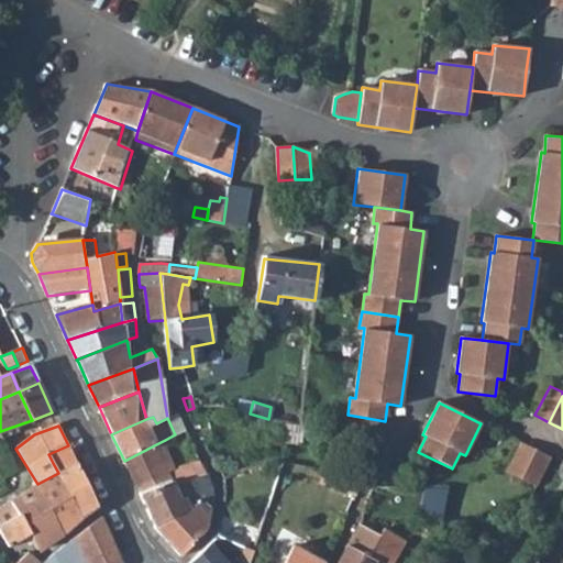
[(156,444),(166,466),(175,462),(165,440),(156,444)]
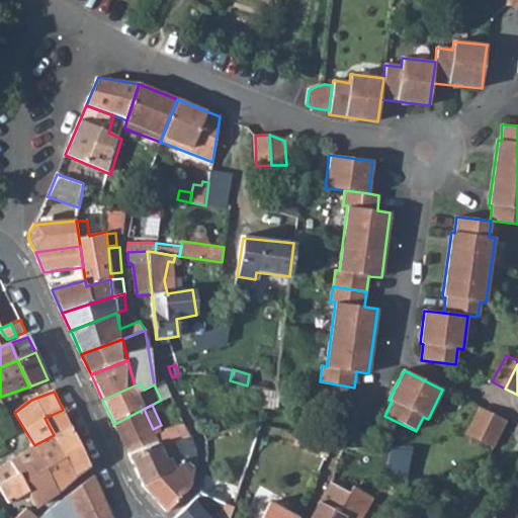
[(493,414),(480,408),(465,435),(479,441),(493,414)]
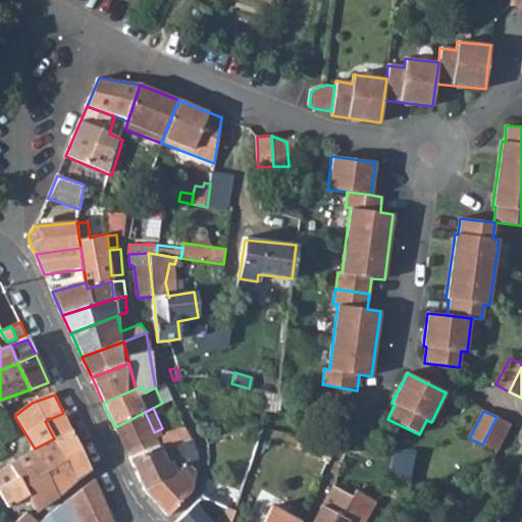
[(157,436),(154,432),(145,412),(115,427),(129,457),(160,444),(164,452),(193,438),(184,429),(183,425),(157,436)]
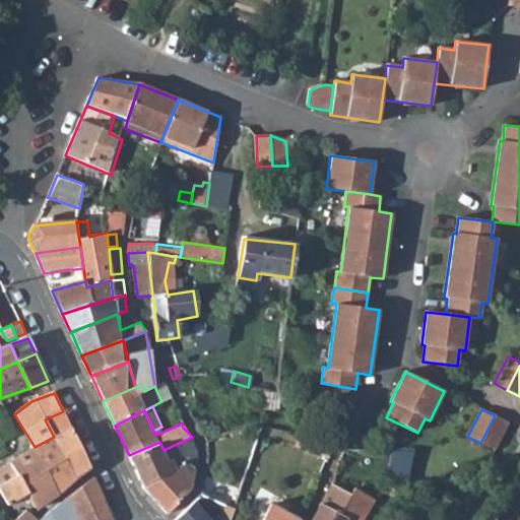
[(49,428),(66,419),(63,411),(45,419),(49,428)]
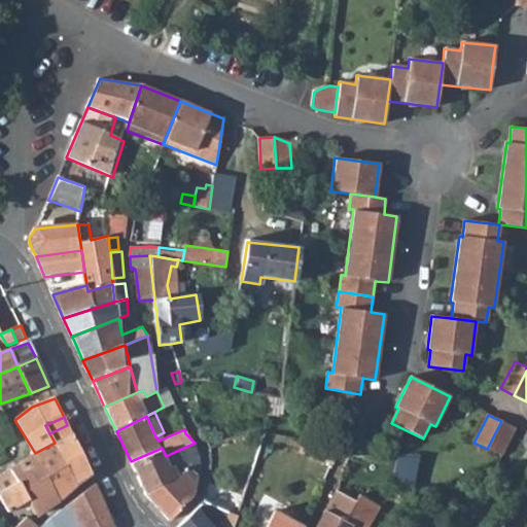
[(501,421),(487,449),(501,456),(516,428),(501,421)]
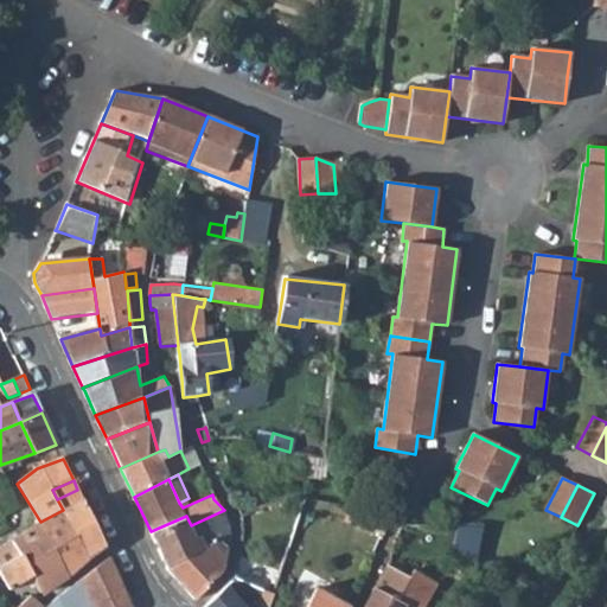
[(63,510),(89,558),(104,547),(83,500),(63,510)]
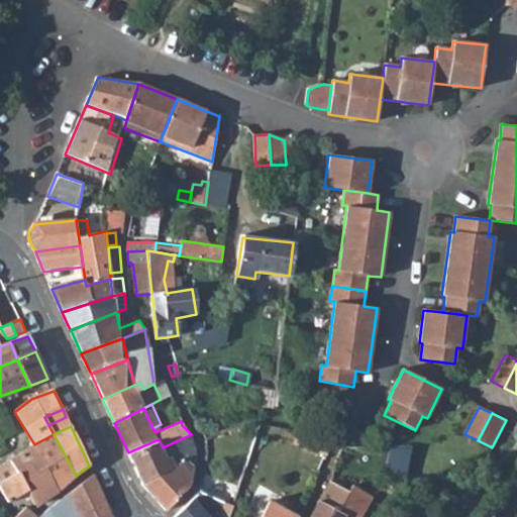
[(34,444),(30,447),(48,479),(56,491),(76,476),(54,434),(34,444)]
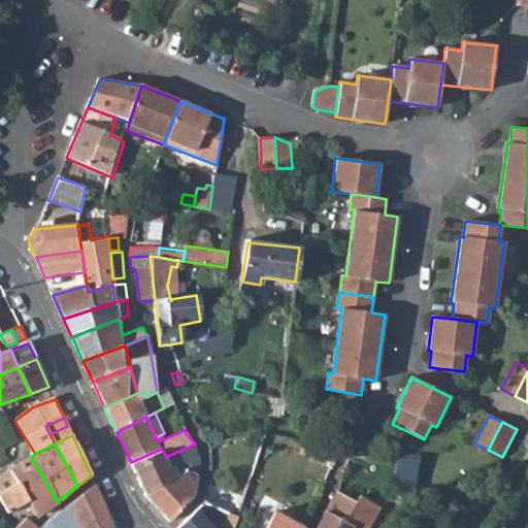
[(195,443),(166,457),(162,449),(131,462),(143,488),(145,493),(146,494),(201,463),(195,443)]
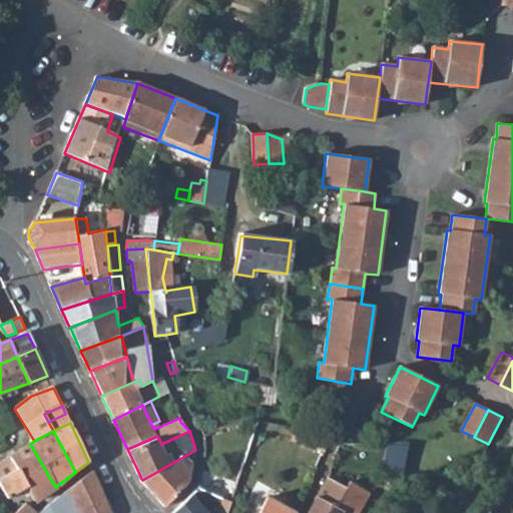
[(8,458),(16,470),(3,477),(0,478),(0,488),(6,499),(25,488),(48,475),(30,444),(8,458)]
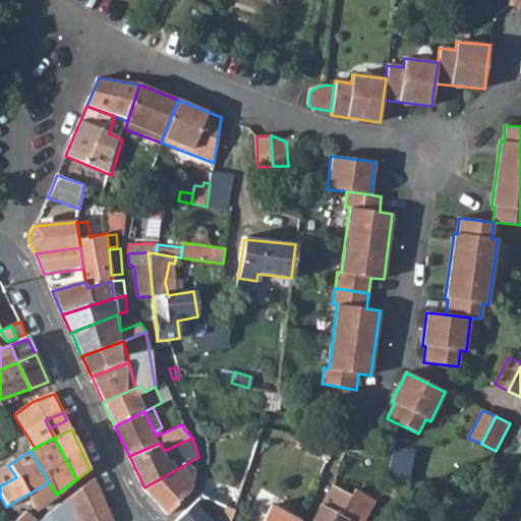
[(390,452),(382,484),(404,491),(412,452),(390,452)]
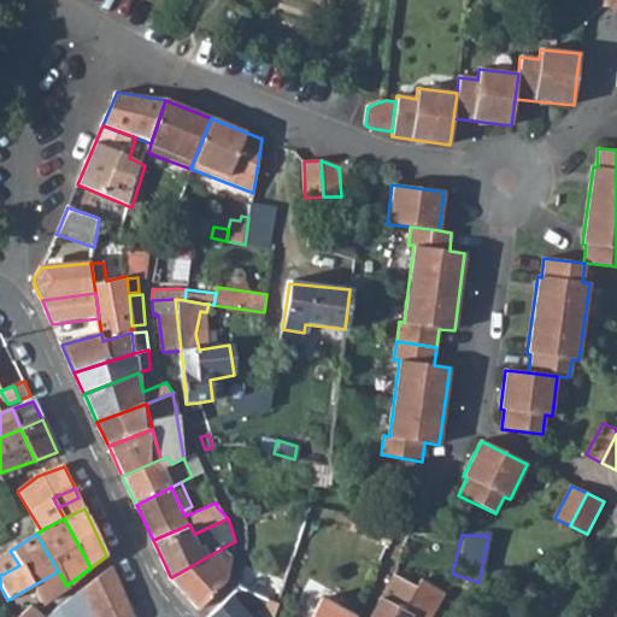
[(199,609),(228,577),(235,541),(171,577),(199,609)]
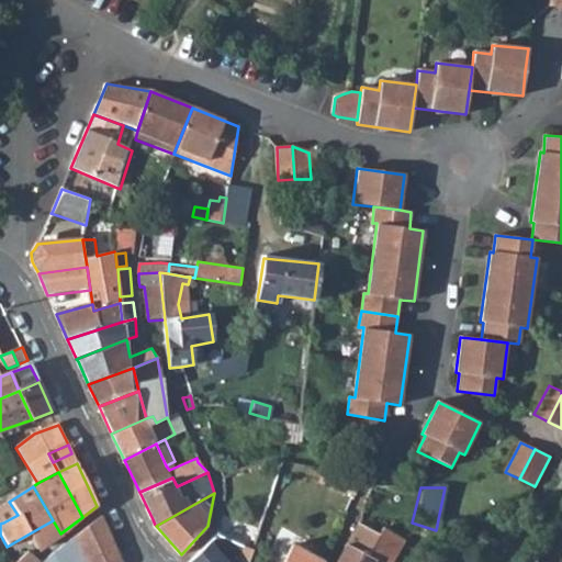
[(0,517),(3,523),(18,515),(9,502),(0,505),(0,517)]
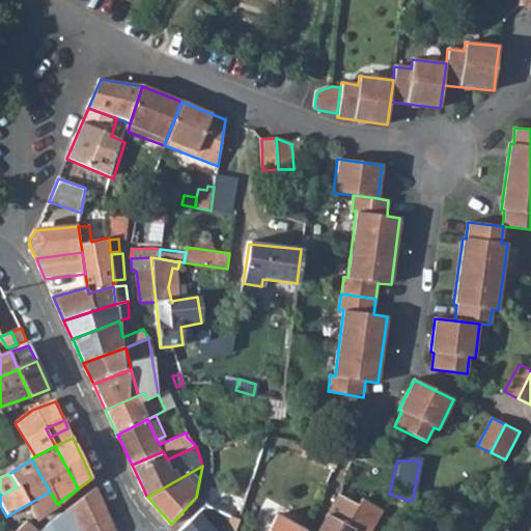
[(54,521),(60,529),(70,521),(75,530),(82,530),(84,530),(83,530),(116,530),(95,487),(54,521)]
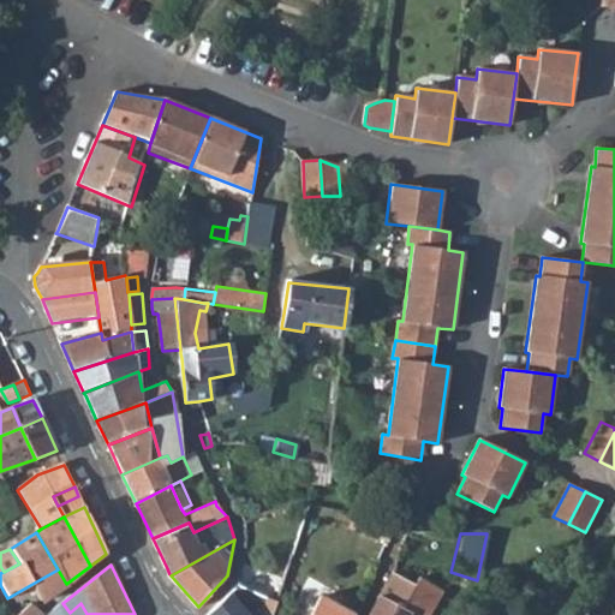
[(66,584),(58,569),(30,585),(42,602),(66,584)]
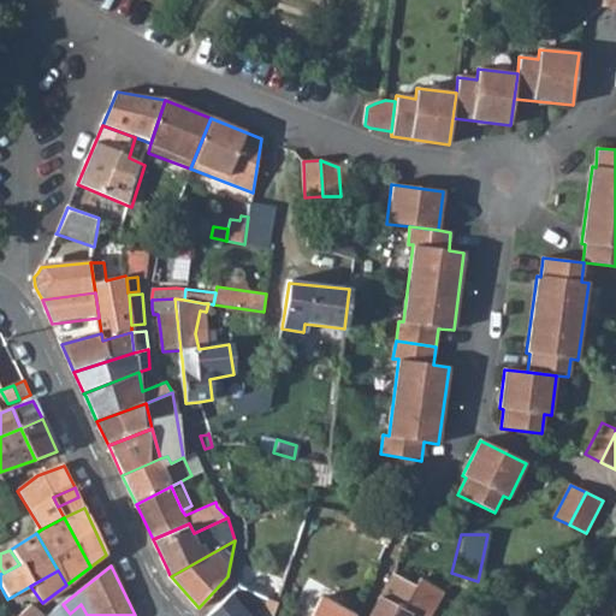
[(390,573),(380,594),(368,615),(430,615),(443,592),(416,579),(413,585),(390,573)]
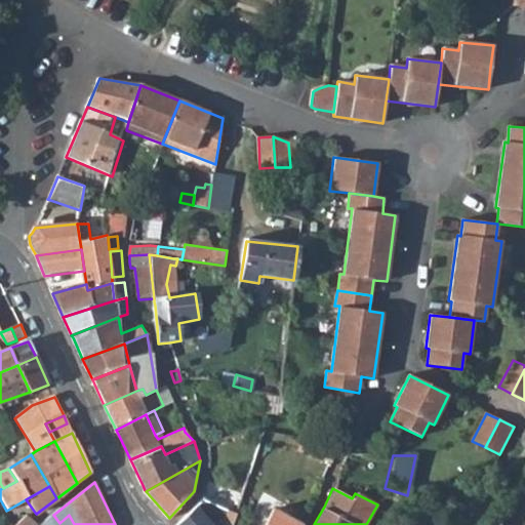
[(208,514),(215,506),(204,497),(175,524),(232,524),(237,511),(226,508),(221,523),(208,514)]
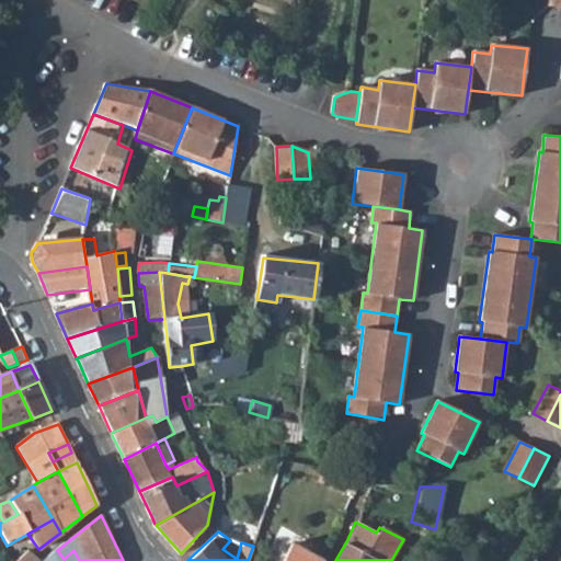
[(282,560),(322,560),(324,559),(293,544),(282,560)]
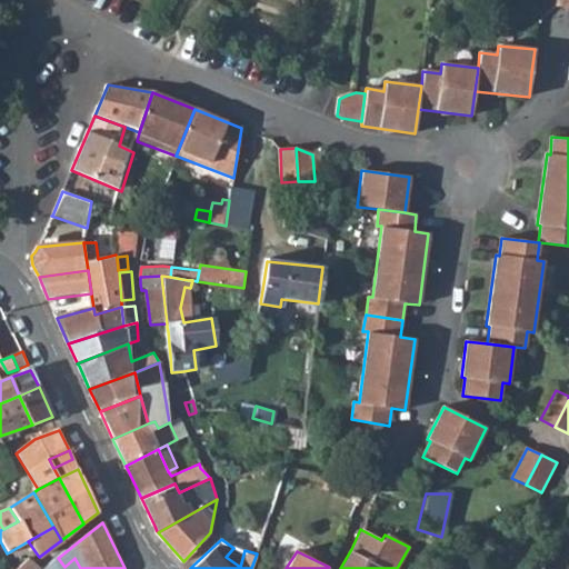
[(39,568),(29,559),(18,568),(39,568)]
